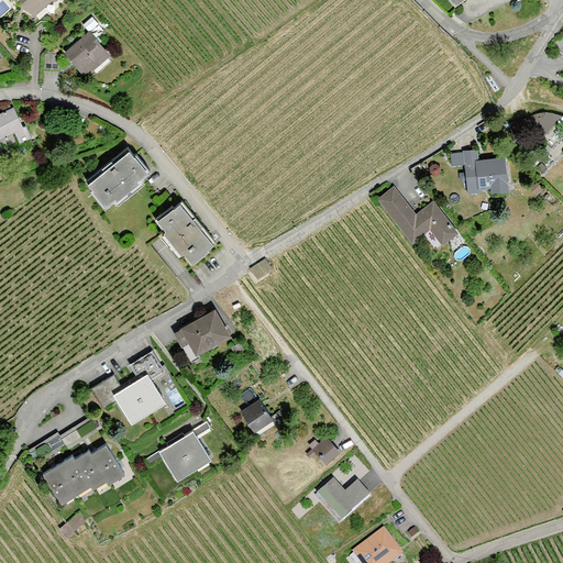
[(22,0),(35,17),(56,0),(22,0)]
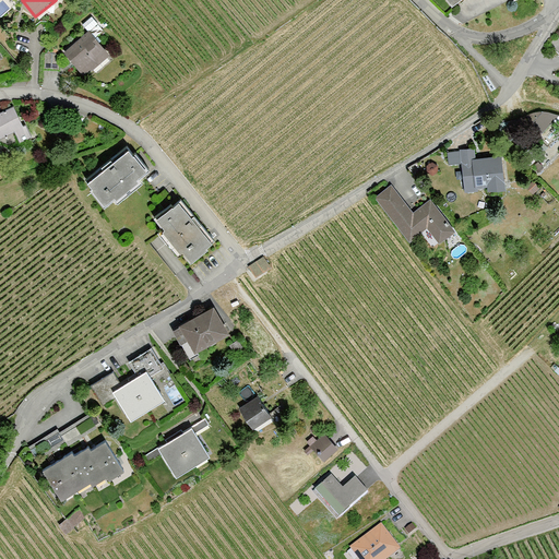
[(91,32),(66,52),(84,76),(109,56),(91,32)]
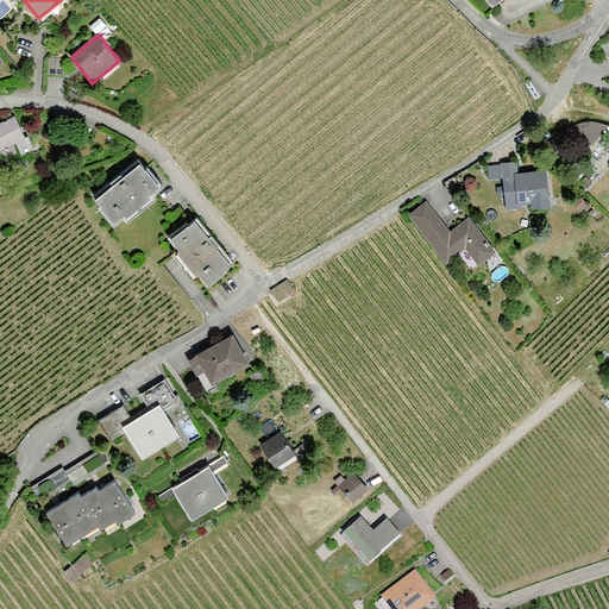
[(17,115),(0,123),(0,150),(19,143),(25,155),(33,151),(17,115)]
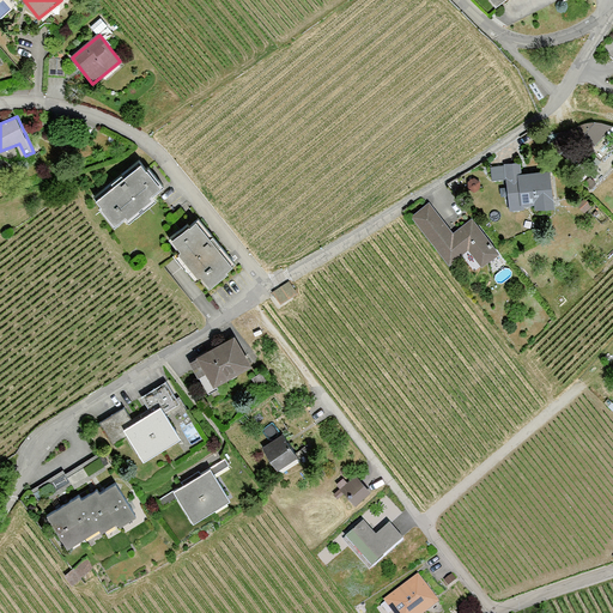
[(588,123),(580,127),(583,134),(598,146),(612,131),(612,127),(605,125),(598,125),(588,123)]
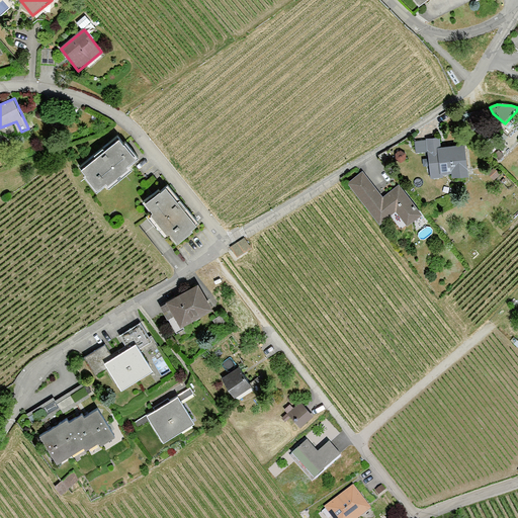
[(475,119),(475,113),(460,119),(464,124),(467,122),(473,131),(480,125),(475,119)]
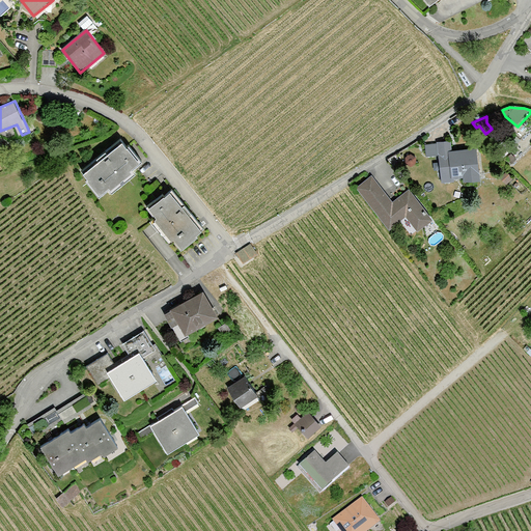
[(121,138),(81,171),(101,194),(110,187),(112,190),(134,172),(132,170),(141,162),(121,138)]
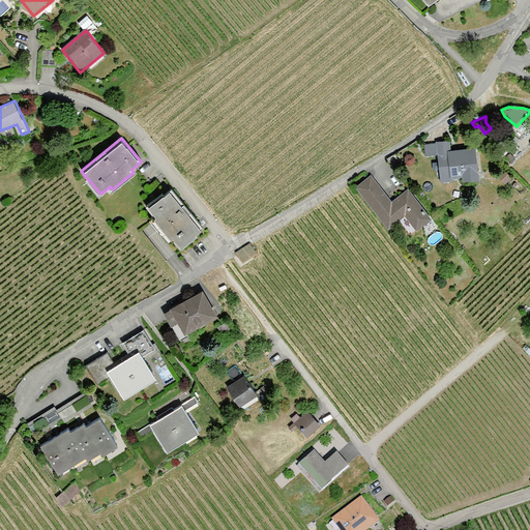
[(451,140),(437,141),(437,146),(438,155),(440,180),(464,178),(464,181),(480,179),(478,147),(452,149),(451,140)]
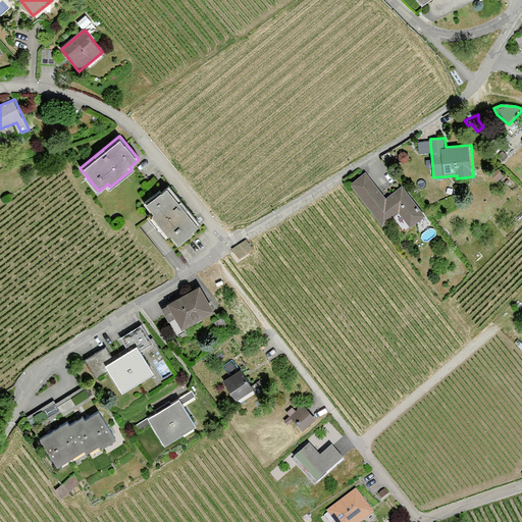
[(431,153),(430,144),(421,144),(422,153),(431,153)]
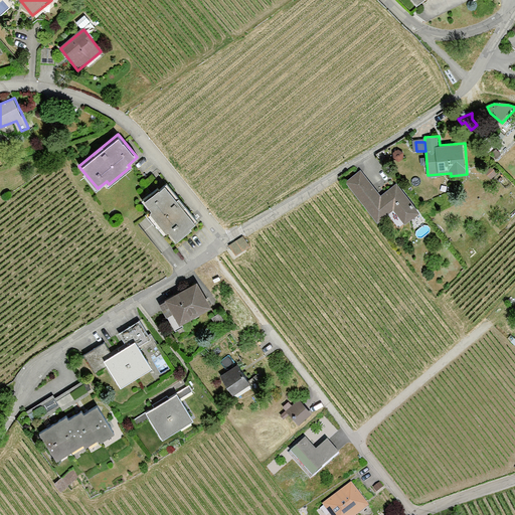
[(363,170),(348,182),(379,222),(395,210),(406,225),(421,213),(398,182),(382,195),(363,170)]
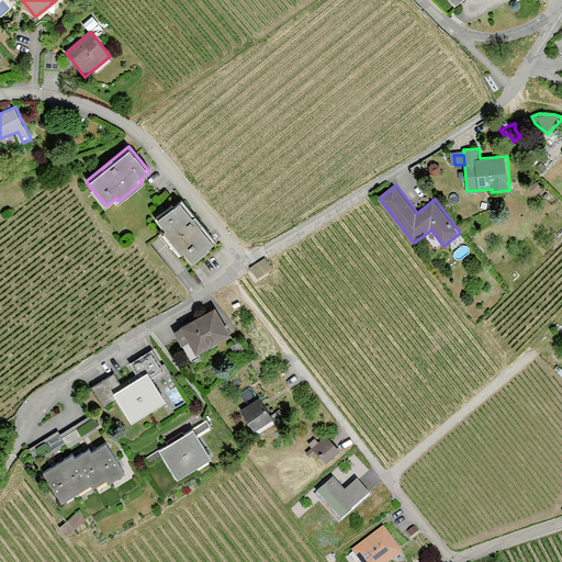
[(182,199),(156,218),(166,231),(164,233),(182,257),(184,255),(193,266),(218,245),(182,199)]
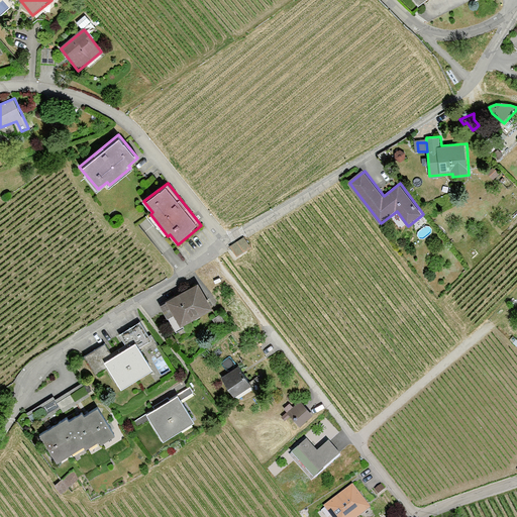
[(242,241),(231,247),(236,254),(246,248),(242,241)]
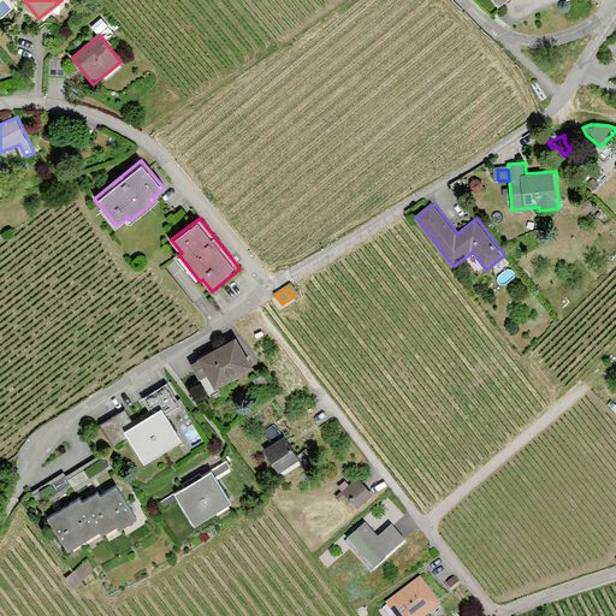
[(237,337),(200,359),(218,389),(254,367),(237,337)]
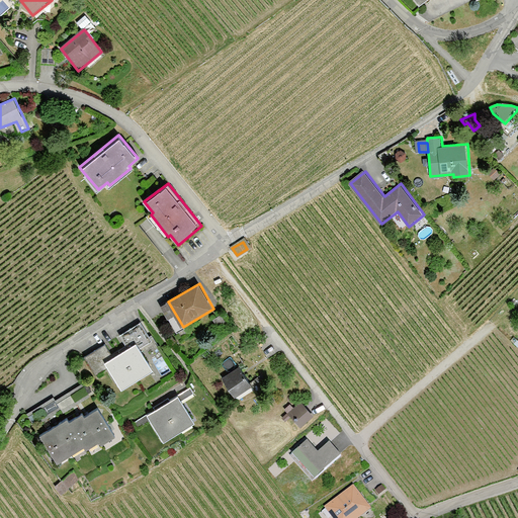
[(130,348),(122,353),(139,380),(154,371),(140,348),(152,340),(142,323),(121,335),(130,348)]
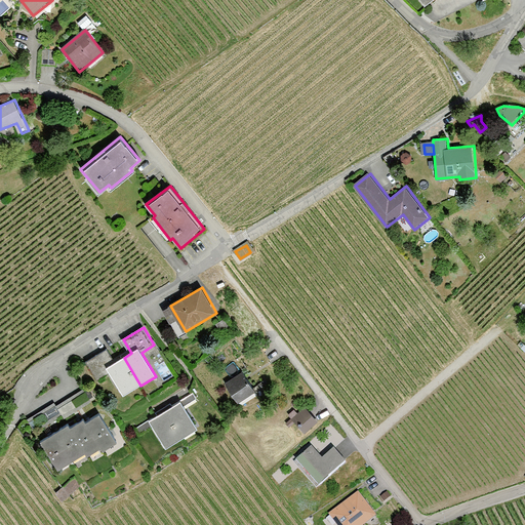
[(140,386),(124,358),(116,362),(109,349),(88,361),(99,379),(110,373),(124,396),(140,386)]
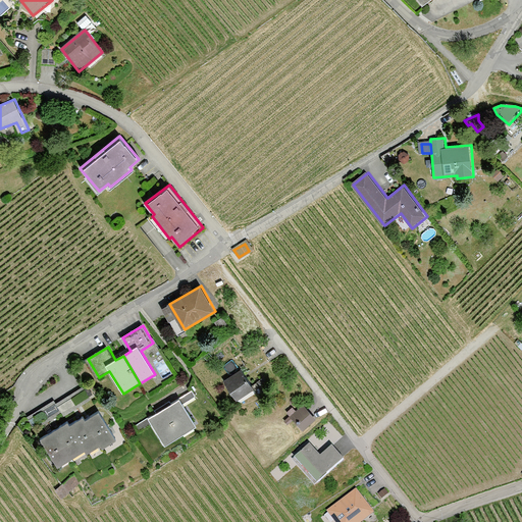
[(242,370),(224,381),(239,402),(256,390),(242,370)]
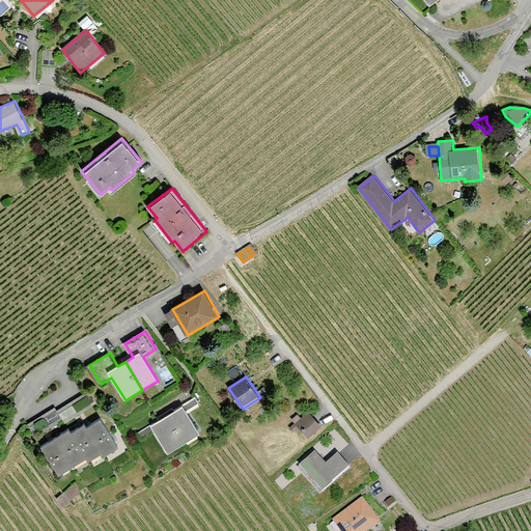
[(184,407),(168,416),(185,444),(200,435),(184,407)]
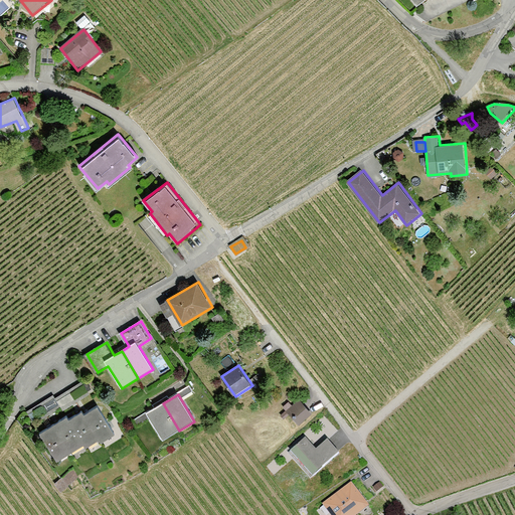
[(301,400),(289,410),(300,424),(312,414),(301,400)]
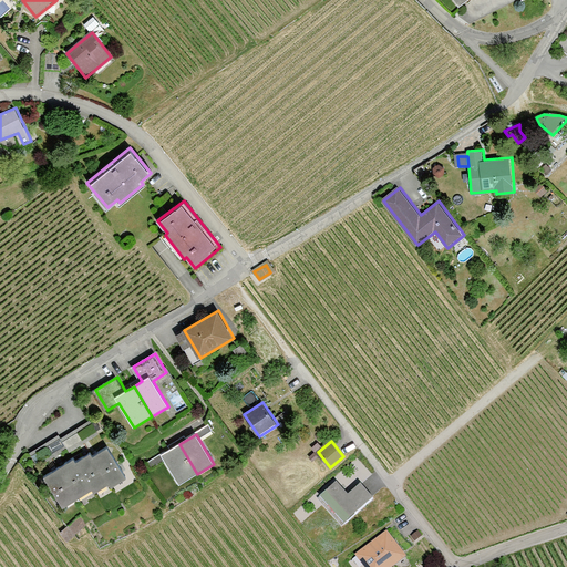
[(197,474),(179,444),(162,455),(179,485),(197,474)]
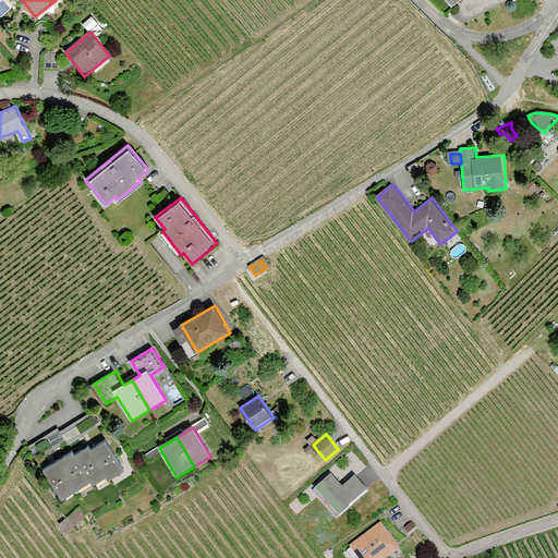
[(106,440),(92,449),(109,476),(111,480),(124,471),(106,440)]
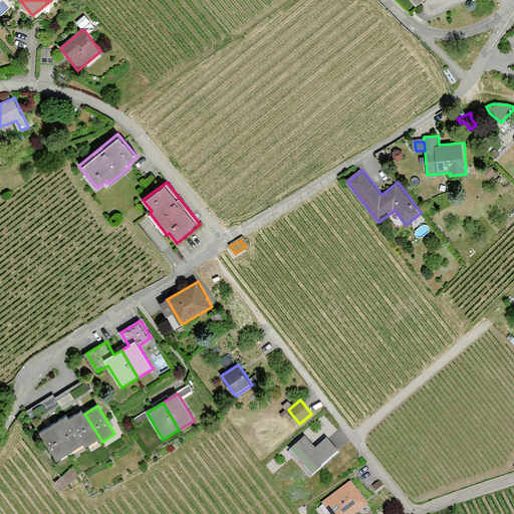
[(84,414),(82,411),(69,419),(85,444),(87,447),(100,439),(84,414)]
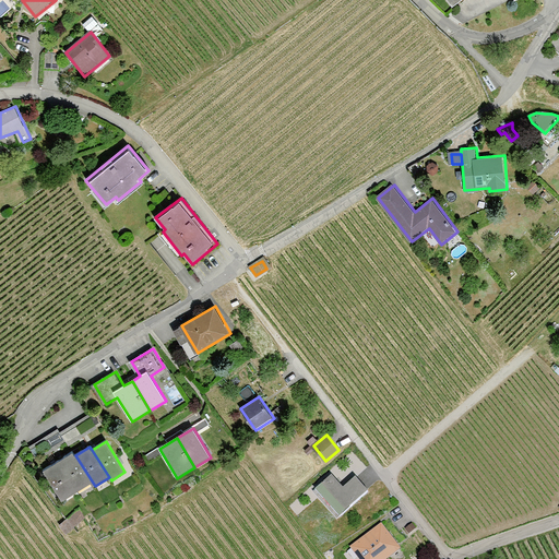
[(73,452),(59,461),(79,491),(93,483),(75,455),(73,452)]
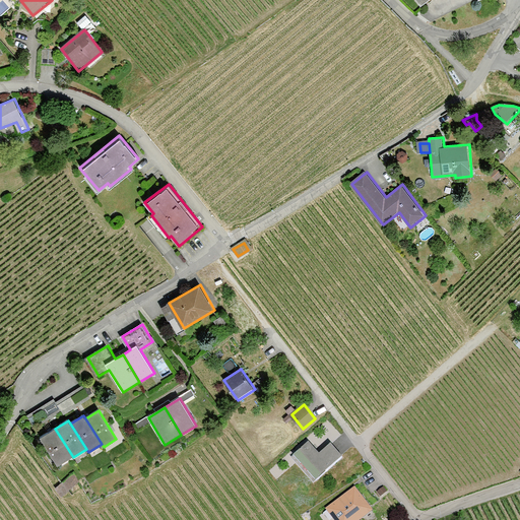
[(73,457),(55,429),(41,438),(59,466),(73,457)]
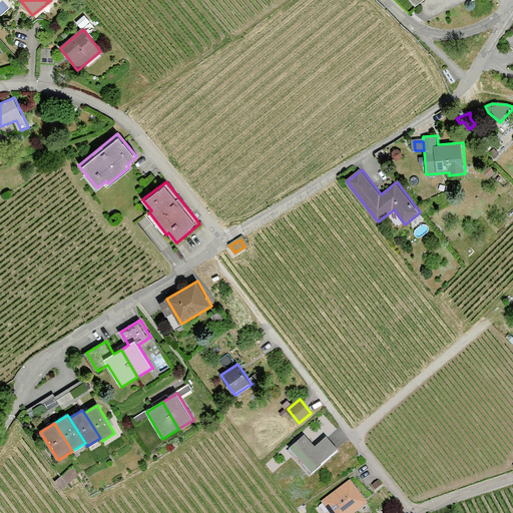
[(306,439),(291,453),(313,477),(339,453),(328,441),(317,451),(306,439)]
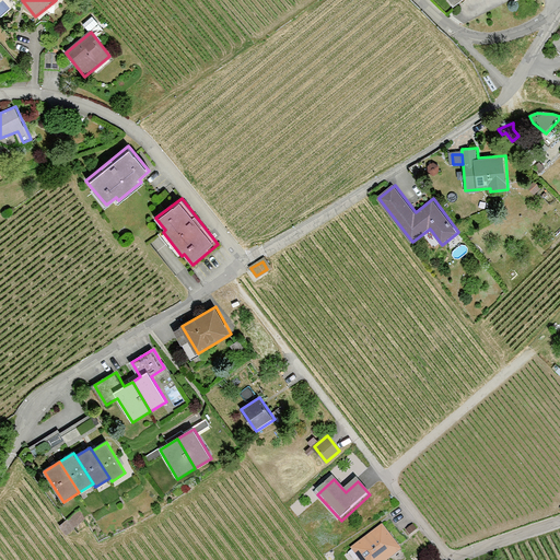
[(413,526),(406,533),(409,537),(417,531),(413,526)]
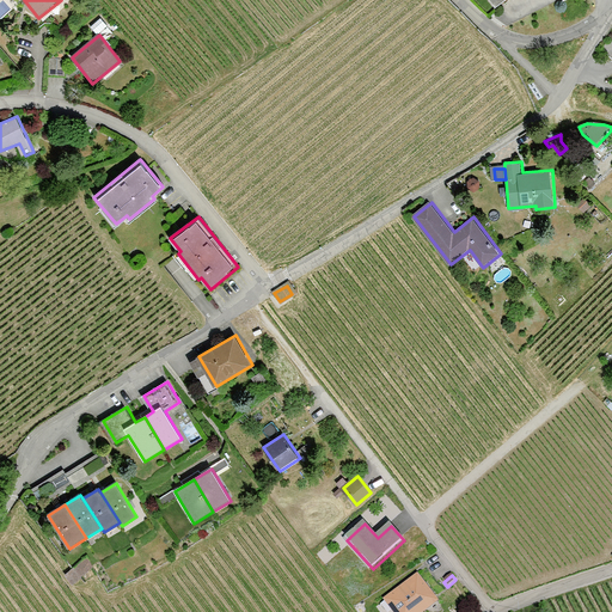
[(418,576),(385,601),(392,611),(427,611),(439,604),(418,576)]
